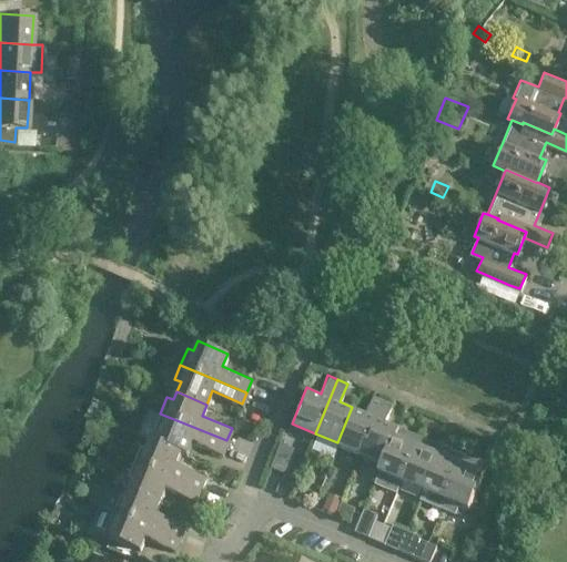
[(372,394),(365,411),(352,407),(337,442),(360,451),(382,398),(372,394)]
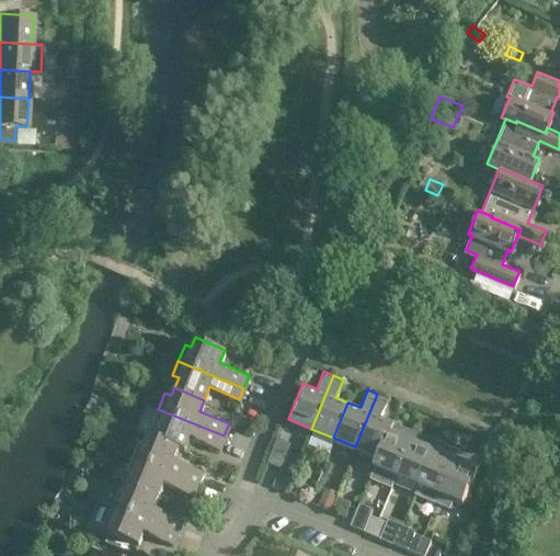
[(376,455),(377,456),(389,429),(390,430),(393,421),(379,416),(387,397),(377,394),(355,446),(376,455)]
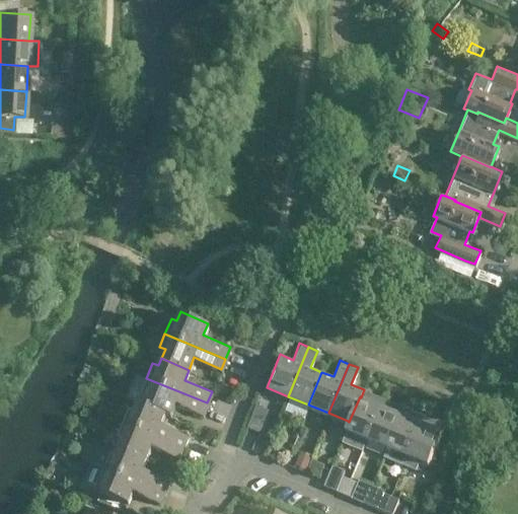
[(141,391),(137,399),(143,401),(142,402),(164,412),(170,415),(175,402),(203,414),(207,402),(146,378),(141,391)]
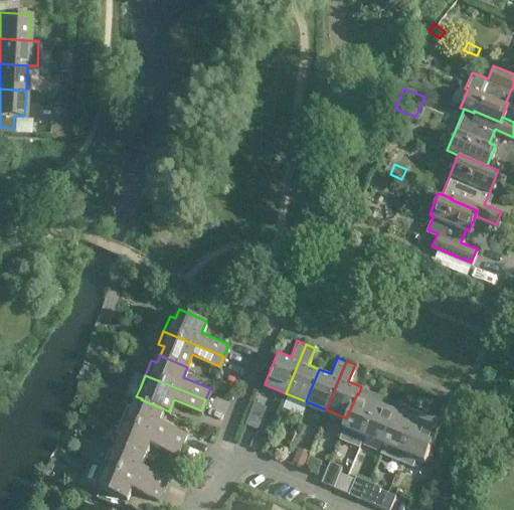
[(342,426),(338,437),(358,446),(362,434),(364,435),(380,394),(361,386),(358,394),(357,393),(346,418),(345,417),(342,426)]
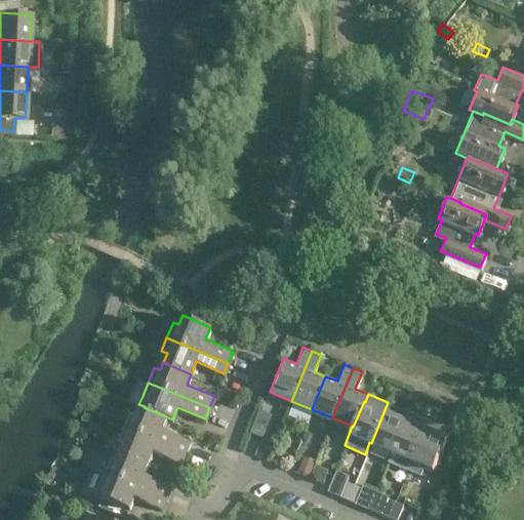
[(391,451),(408,410),(388,402),(371,443),(391,451)]
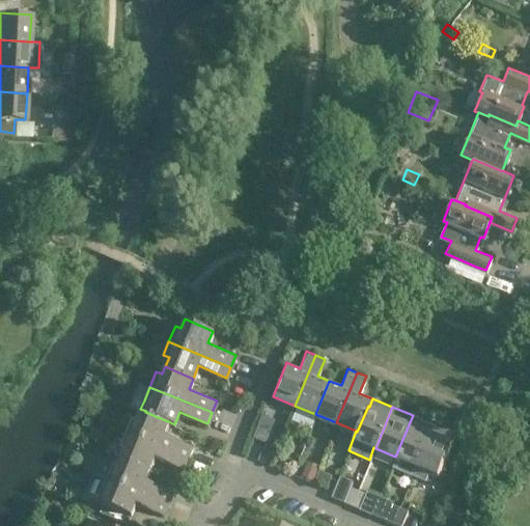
[(187,455),(192,444),(164,433),(168,421),(145,412),(146,411),(140,409),(137,418),(131,415),(124,430),(187,455)]
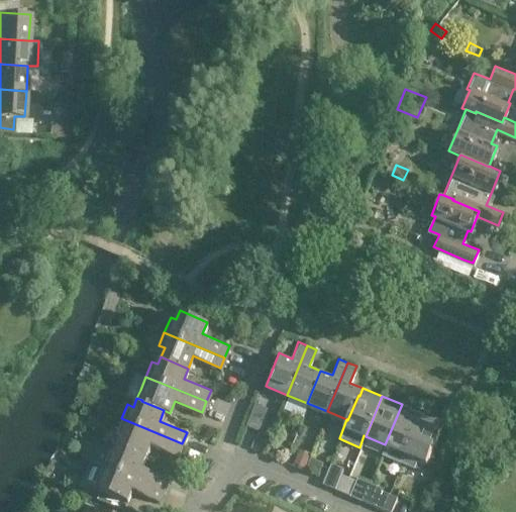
[(402,404),(385,444),(382,452),(401,461),(421,412),(402,404)]
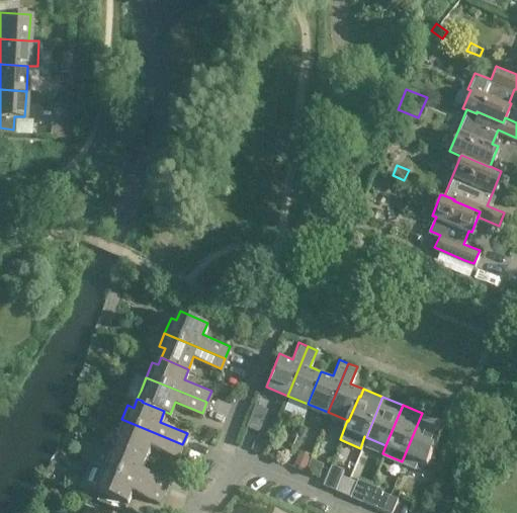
[(426,462),(443,422),(422,413),(402,461),(414,466),(417,458),(426,462)]
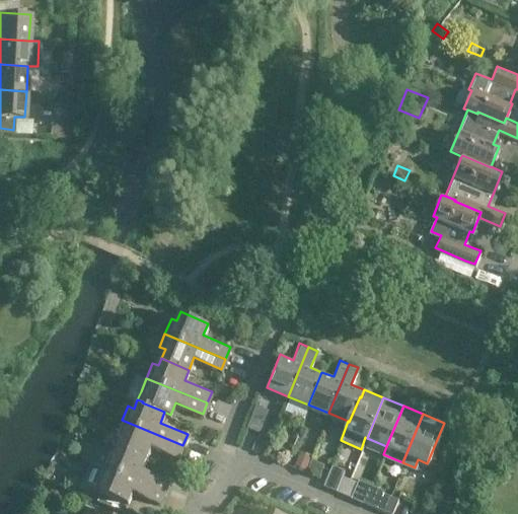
[(117,434),(113,442),(119,444),(146,456),(151,445),(178,456),(182,445),(122,420),(117,434)]
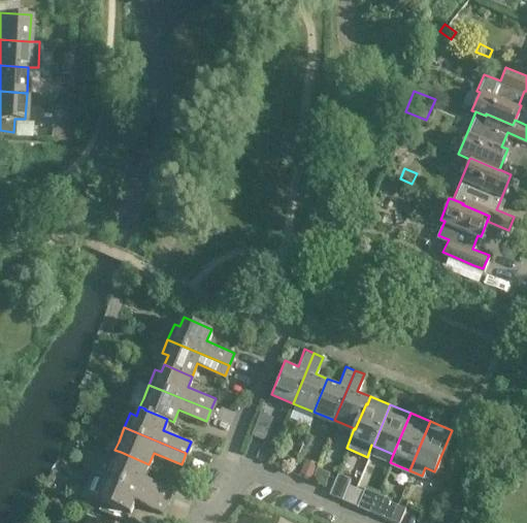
[(111,459),(105,474),(167,499),(172,488),(143,476),(149,464),(121,452),(114,450),(111,459)]
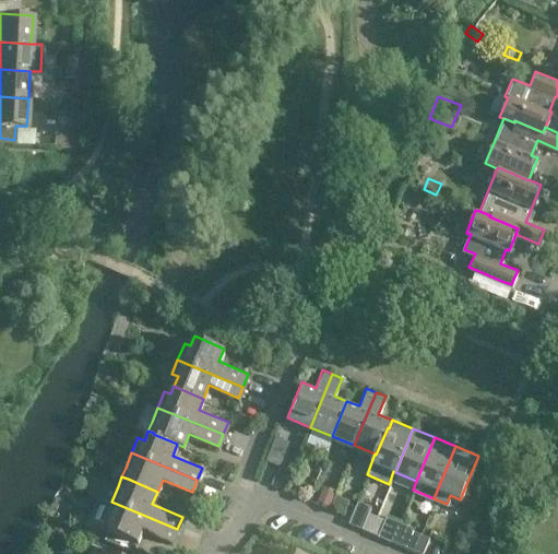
[(334,494),(331,503),(344,508),(347,499),(334,494)]
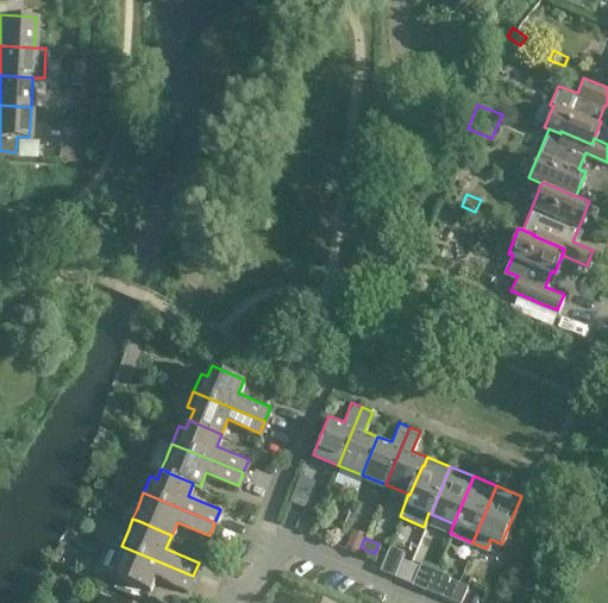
[(110,541),(98,567),(117,576),(113,584),(145,597),(149,589),(155,575),(187,589),(193,576),(121,546),(110,541)]
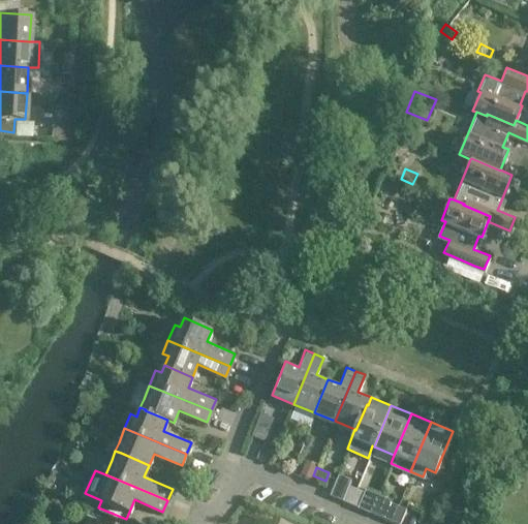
[(347,483),(341,497),(349,501),(355,486),(347,483)]
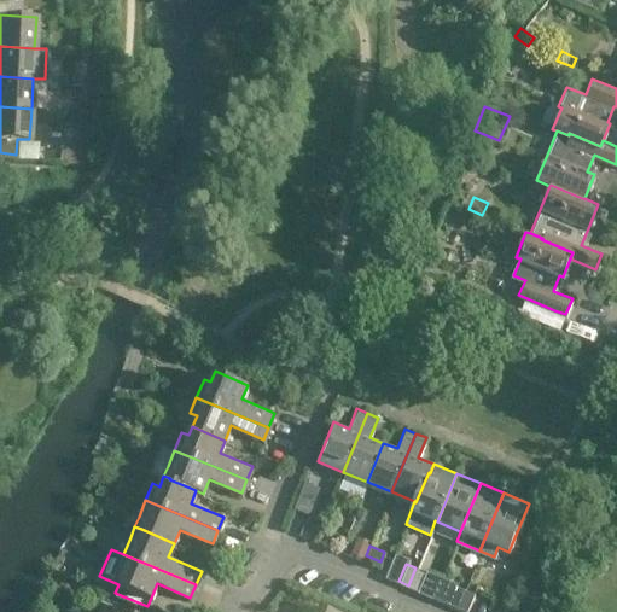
[(415,567),(408,586),(418,589),(426,571),(415,567)]
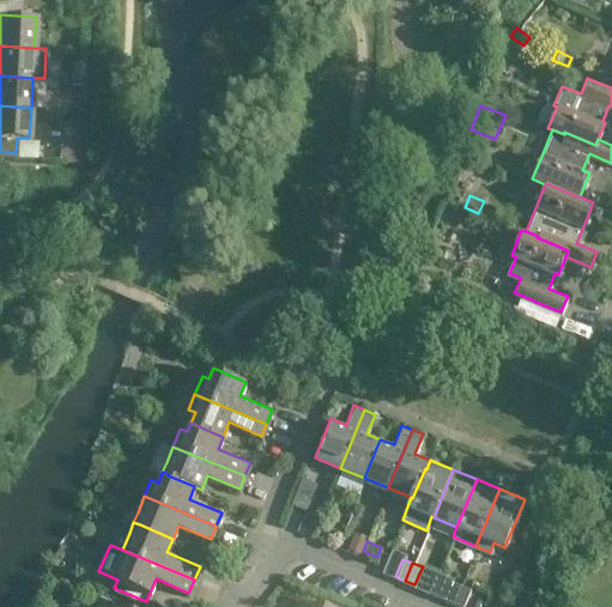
[(443,596),(453,600),(460,583),(450,578),(443,596)]
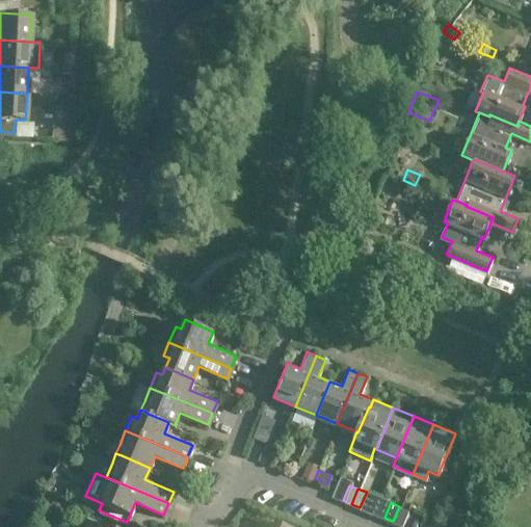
[(401,525),(407,509),(399,506),(393,521),(401,525)]
